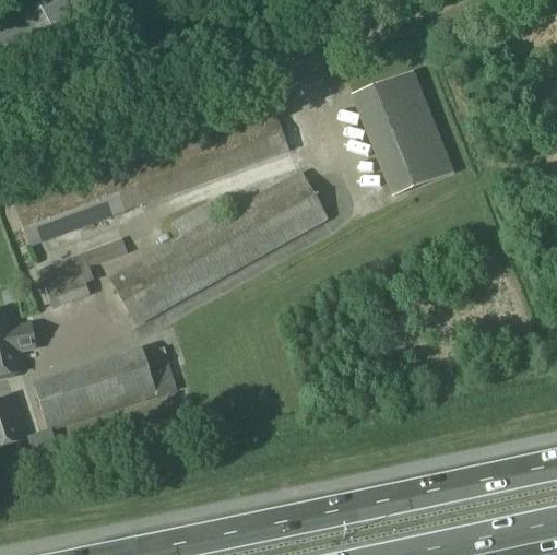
[(415,71),(356,94),(395,193),(454,169),(415,71)]
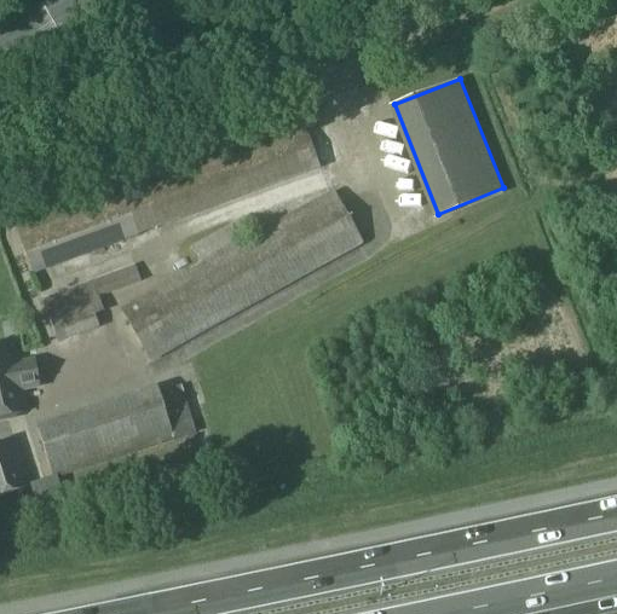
[(321,166),(307,126),(19,233),(33,271),(321,166)]
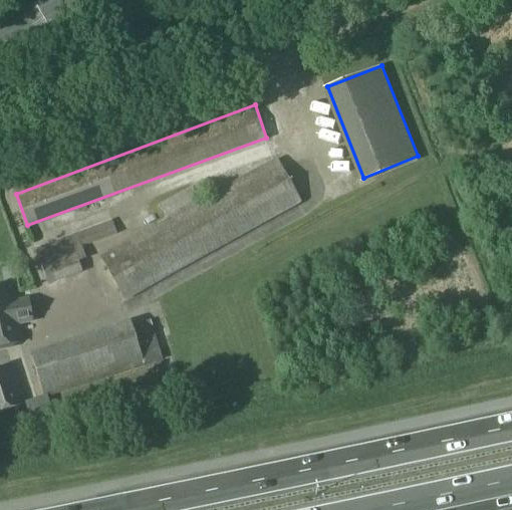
[(278,156),(100,255),(125,299),(302,200),(278,156)]
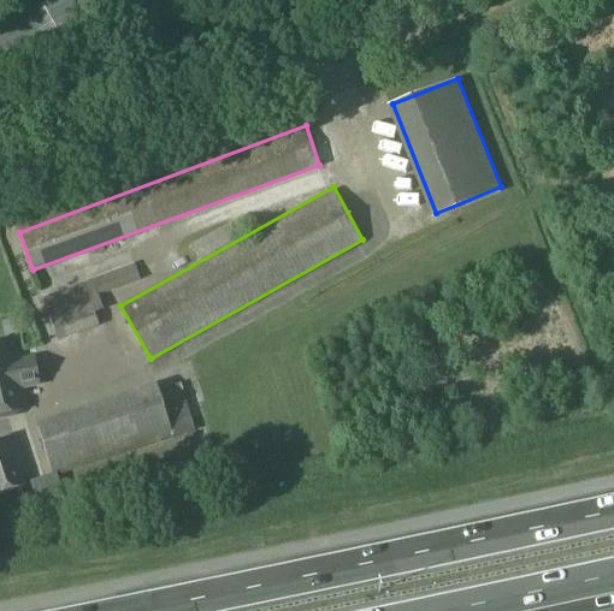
[(141,277),(136,260),(43,294),(59,339),(100,324),(95,309),(105,308),(99,292),(141,277)]
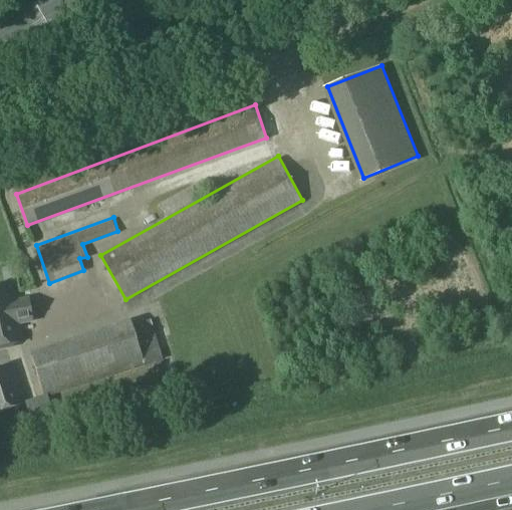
[(13,284),(0,286),(0,342),(24,338),(20,321),(32,318),(28,297),(16,300),(13,284)]
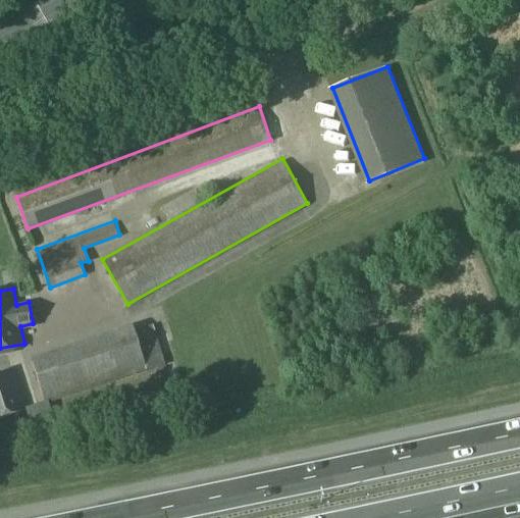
[(148,368),(166,363),(153,323),(136,329),(134,324),(33,357),(46,402),(148,369),(148,368)]
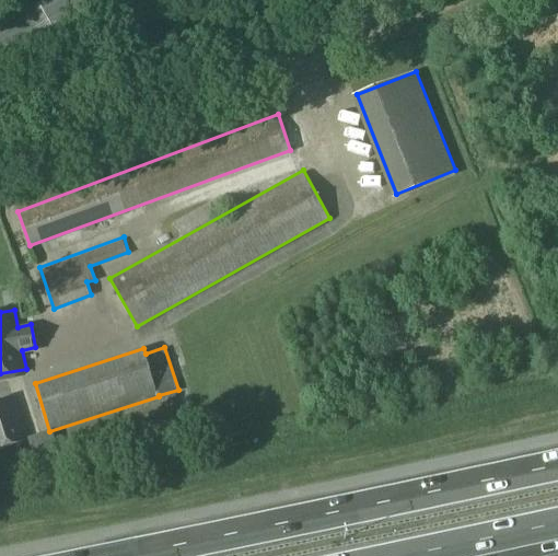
[(0,446),(28,437),(15,396),(0,401),(0,446)]
